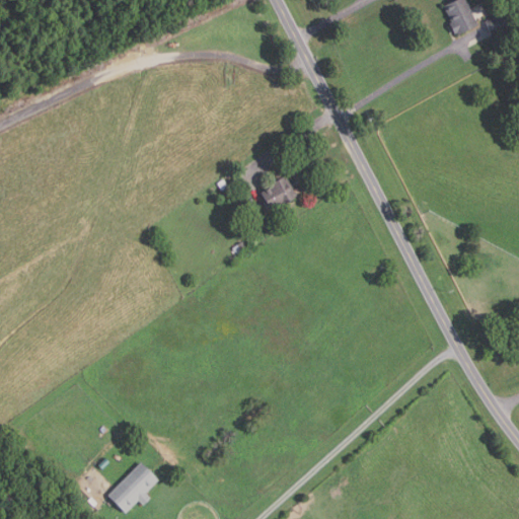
[(459,34),(458,33),(457,33),(451,22),(453,21),(445,6),(456,0),(466,0),(479,24),(459,34)]
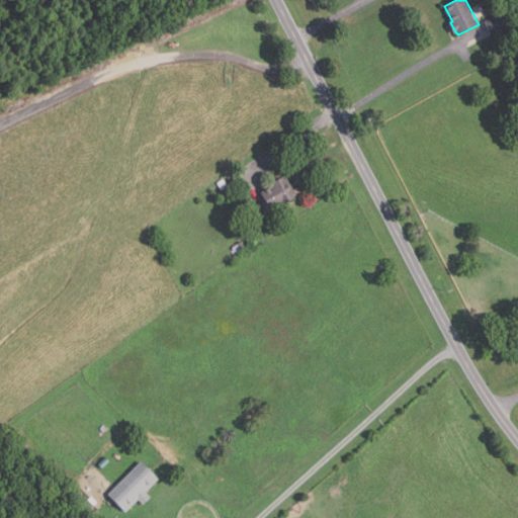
[(494,34),(486,20),(504,10),(511,25),(494,34)]
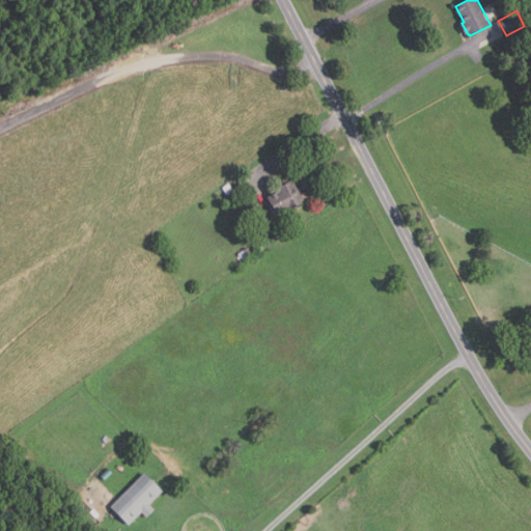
[(277,215),(268,197),(280,190),(278,187),(290,179),(292,183),(295,180),(305,199),(277,215)]
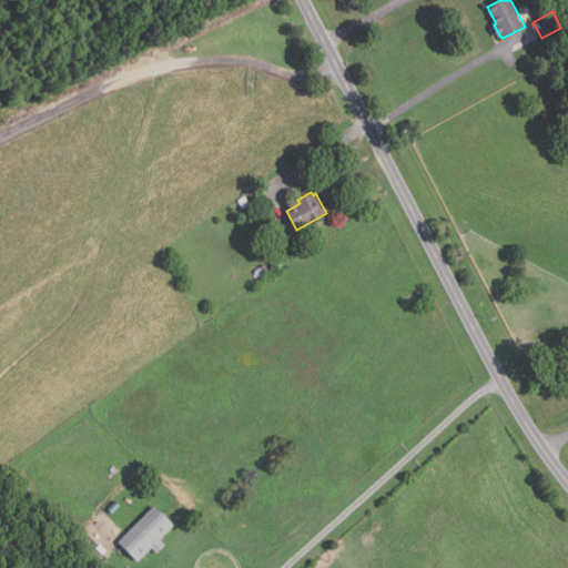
[(260,279),(254,272),(265,264),(271,271),(260,279)]
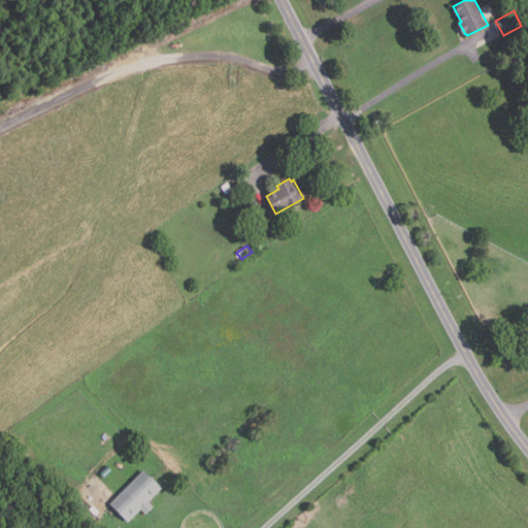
[(127,522),(109,504),(143,470),(162,489),(149,502),(153,506),(145,514),(140,508),(127,522)]
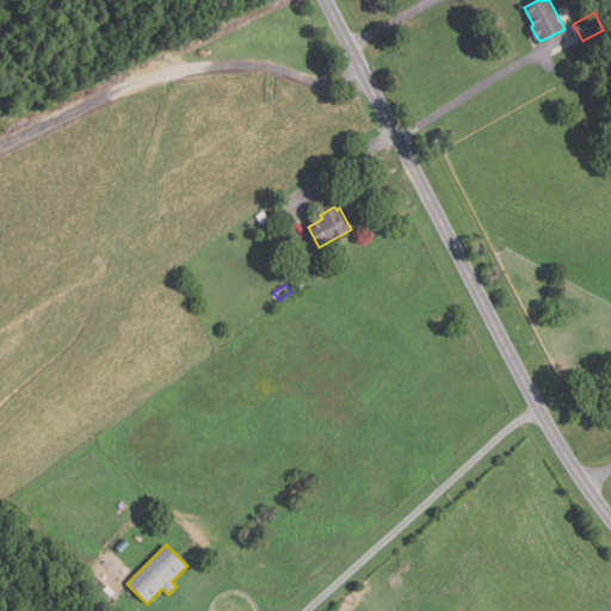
All buildings are outlined.
